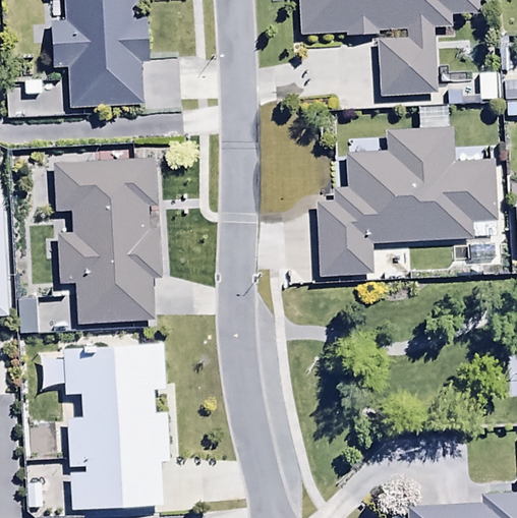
[(64,0),(66,23),(53,24),(55,66),(68,65),(70,106),(145,103),(142,62),(150,62),(148,16),(140,16),(139,0),(64,0)]
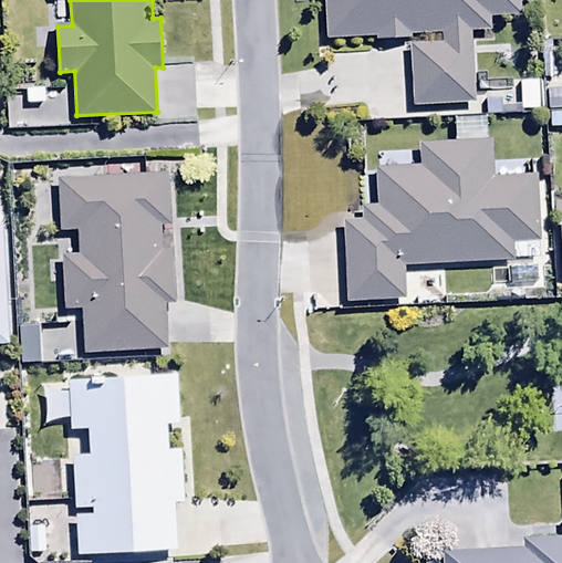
[(324,0),(326,37),(375,34),(375,40),(412,38),(412,32),(444,31),(444,42),(412,44),(414,104),(475,102),(471,29),(491,29),(491,14),(521,12),(520,0),(324,0)]
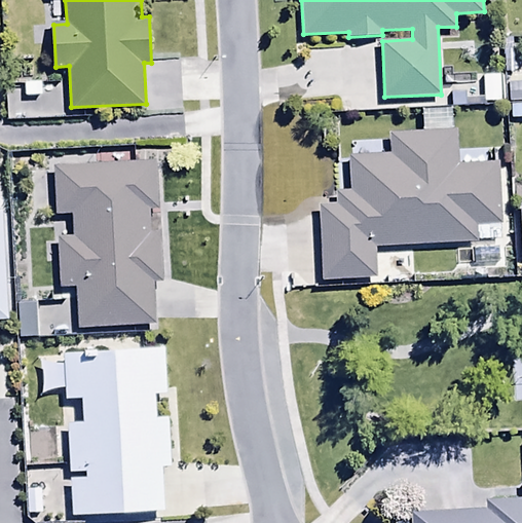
[(338,202),(320,202),(323,278),(376,276),(374,245),(477,240),(477,223),(502,222),(499,160),(460,161),(458,128),(390,131),(392,152),(349,154),(351,189),(338,189),(338,202)]
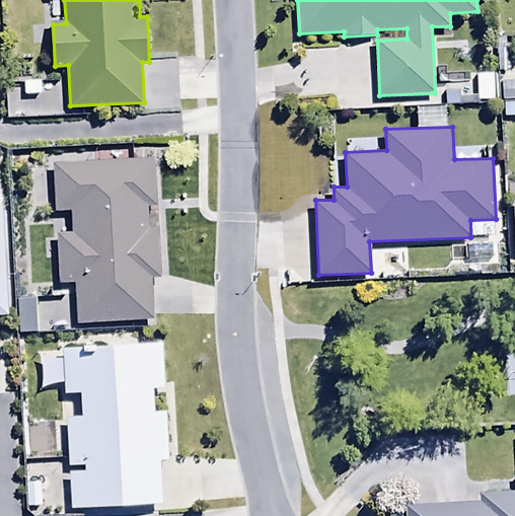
[(157,158),(56,162),(57,212),(73,211),(74,231),(60,231),(61,284),(75,284),(76,320),(153,318),(151,273),(161,272),(159,223),(150,223),(149,202),(158,202),(157,158)]
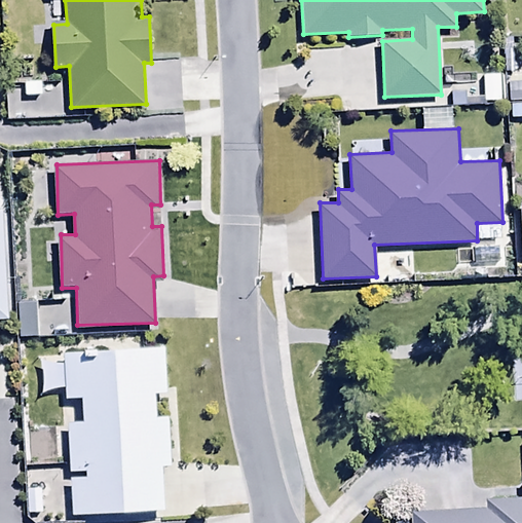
[(4,211),(0,211),(0,319),(8,319),(4,211)]
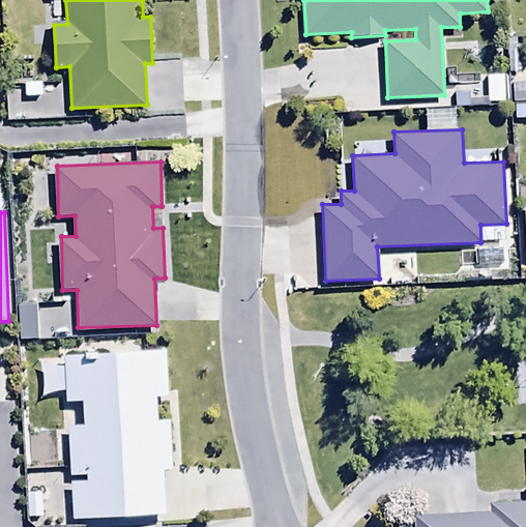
[(71,480),(72,517),(165,514),(164,468),(173,467),(171,418),(156,418),(155,397),(168,396),(167,350),(65,353),(66,401),(82,400),(83,425),(69,425),(71,474),(86,474),(86,480),(71,480)]
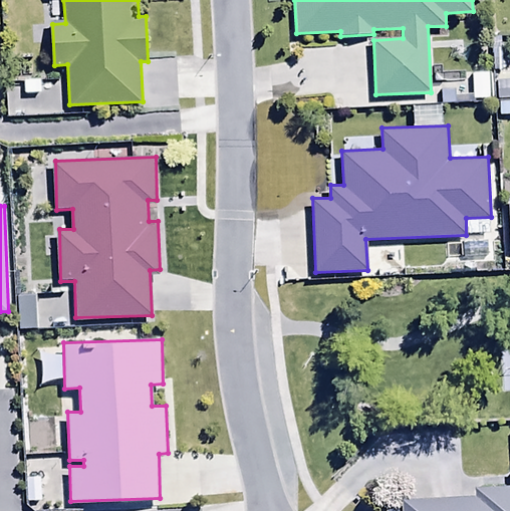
[(477,497),(404,501),(404,510),(509,510),(509,489),(477,490),(477,497)]
